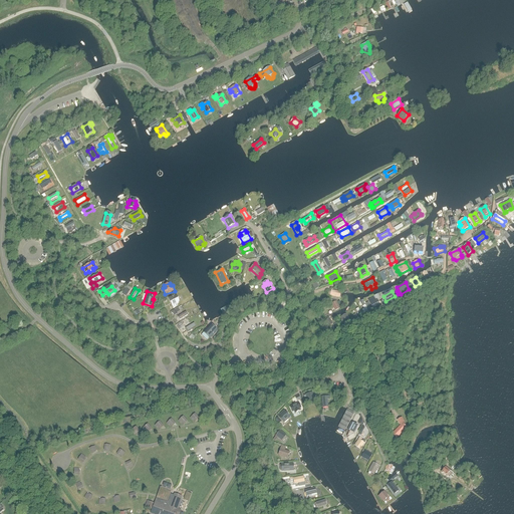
[(169,298),(173,308),(178,306),(177,304),(179,304),(179,301),(177,296),(175,296),(169,298)]
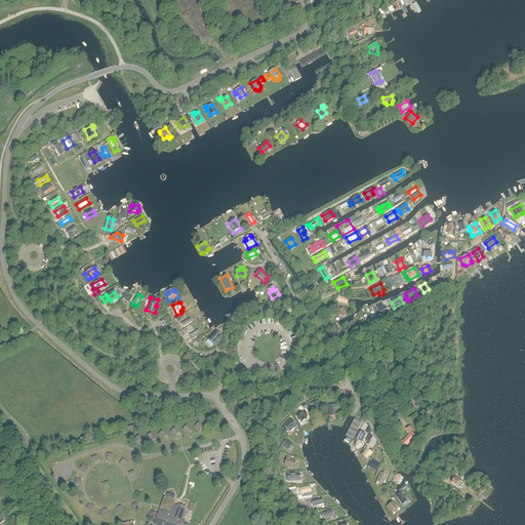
[(381,315),(388,312),(386,308),(384,309),(381,305),(377,307),(381,315)]
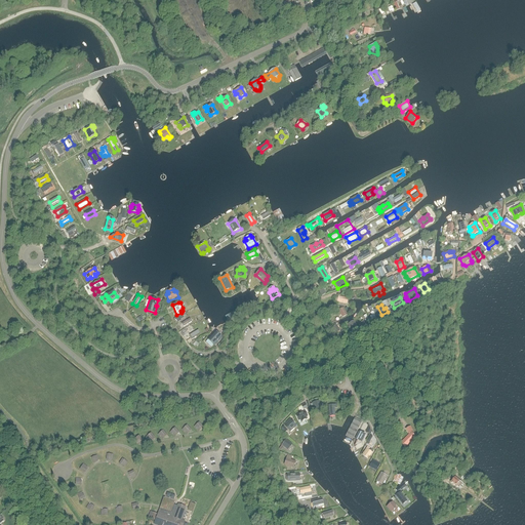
[(344,308),(338,311),(337,309),(334,310),(337,314),(339,313),(342,318),(347,315),(344,308)]
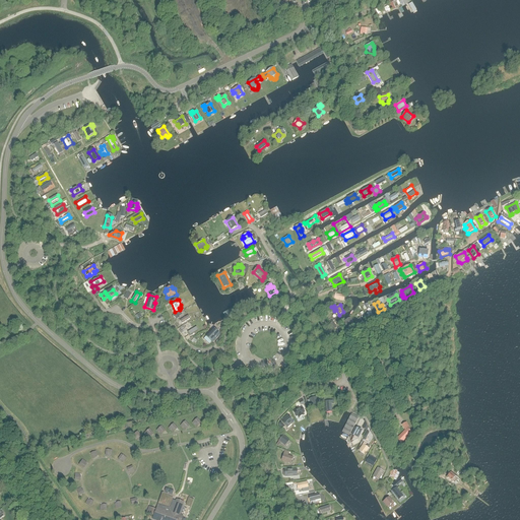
[(230,309),(222,313),(225,318),(233,314),(230,309)]
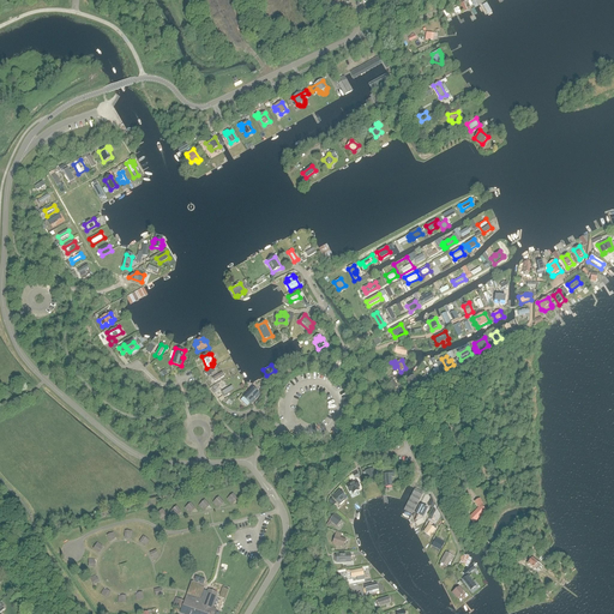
[(210,377),(214,384),(224,378),(221,371),(210,377)]
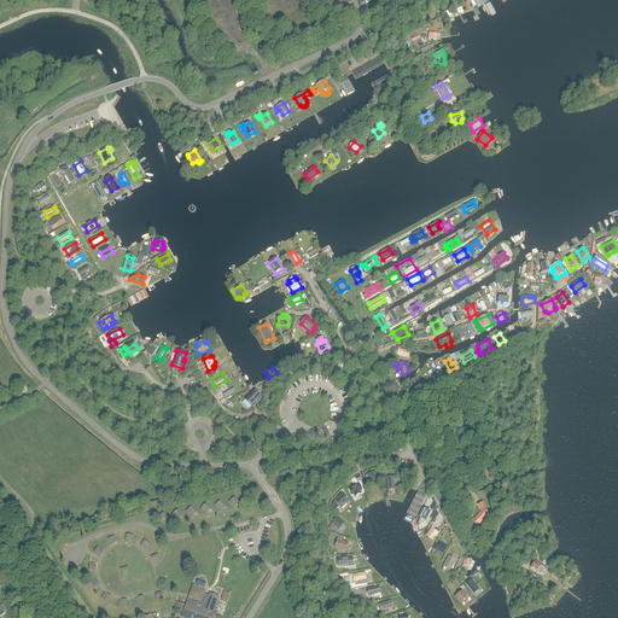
[(417,378),(409,382),(414,390),(421,386),(417,378)]
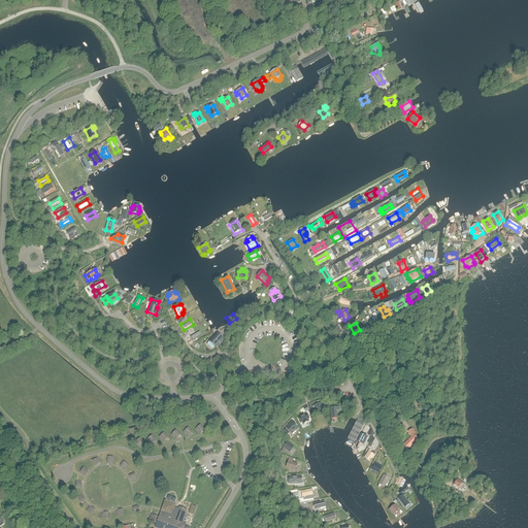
[(198,330),(189,335),(193,341),(202,336),(198,330)]
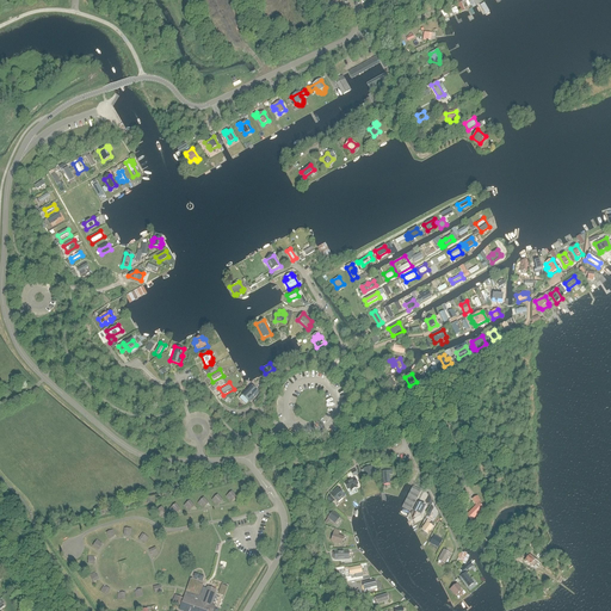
[(251,386),(241,395),(250,402),(258,393),(251,386)]
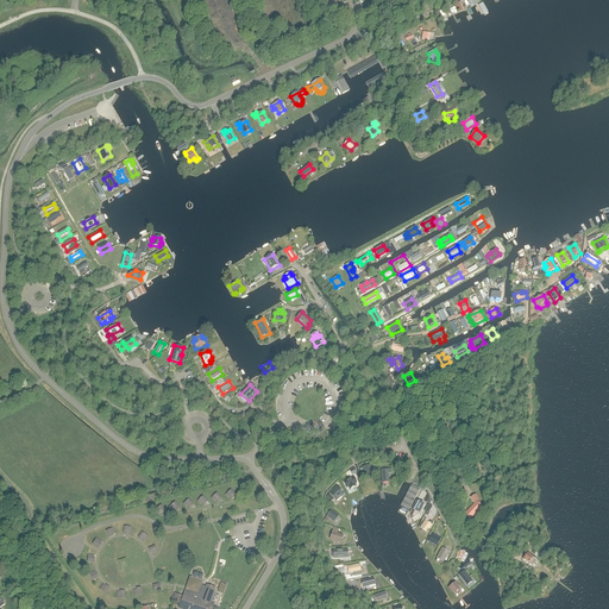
[(365,476),(372,473),(370,465),(363,468),(363,469),(360,469),(360,472),(364,471),(365,476)]
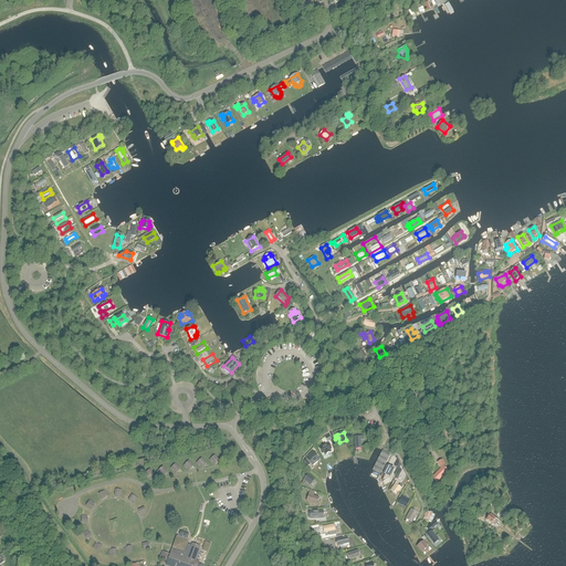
[(328,443),(320,448),(322,453),(324,452),(325,454),(329,452),(329,450),(331,449),(328,443)]
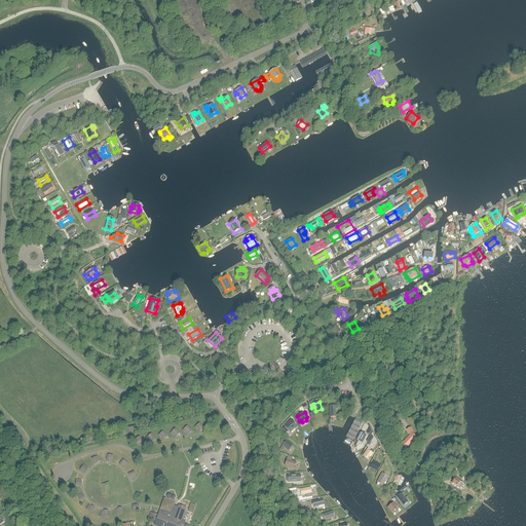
[(363,421),(355,418),(346,437),(352,441),(363,421)]
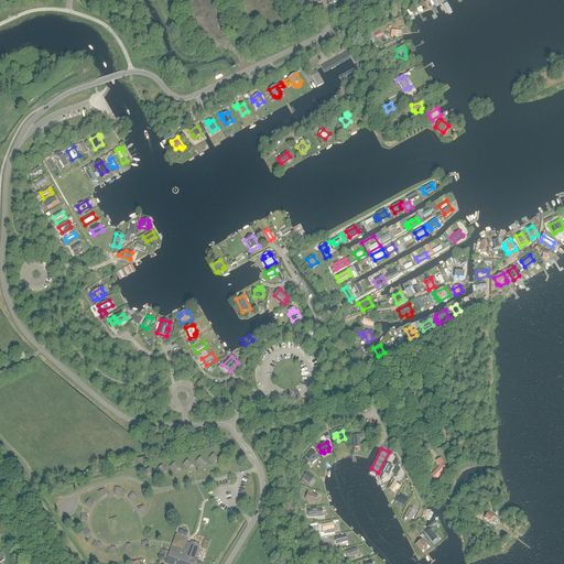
[(315,459),(318,458),(312,451),(306,457),(311,462),(315,458),(315,459)]
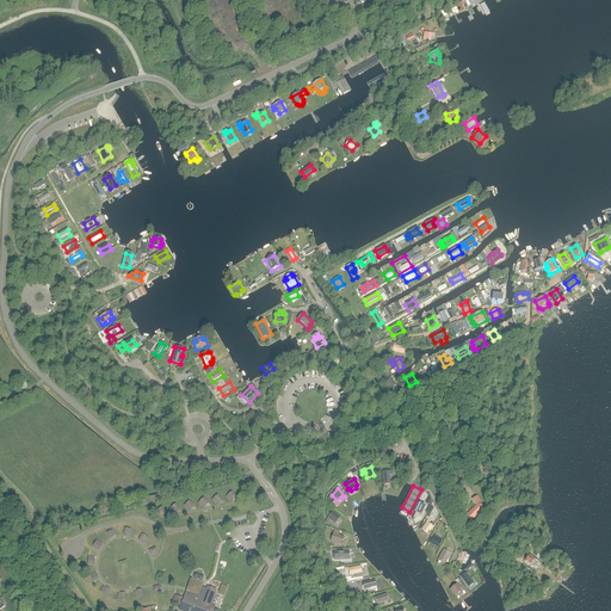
[(481,504),(477,495),(471,499),(476,506),(481,504)]
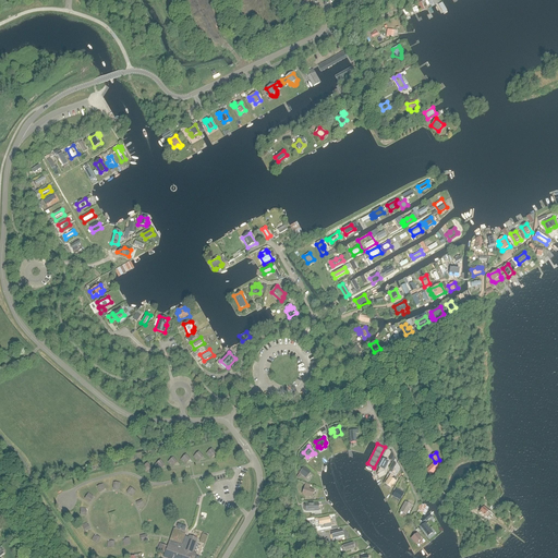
[(384,460),(383,463),(380,462),(378,468),(384,470),(387,462),(384,460)]
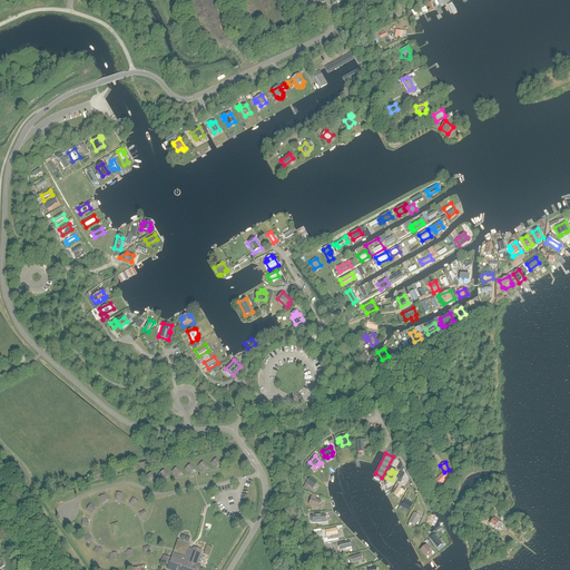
[(444,472),(435,481),(440,485),(449,477),(444,472)]
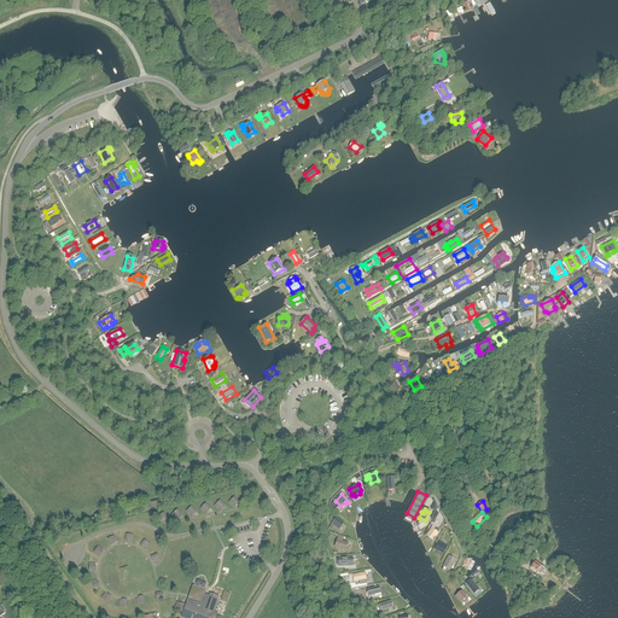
[(339,529),(344,523),(337,518),(330,529),(331,530),(334,526),(339,529)]
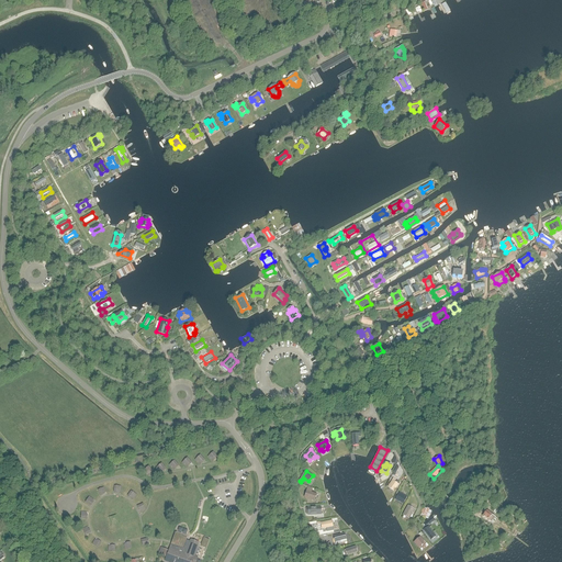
[(394,492),(398,485),(394,482),(396,481),(393,479),(392,481),(393,481),(389,487),(394,492)]
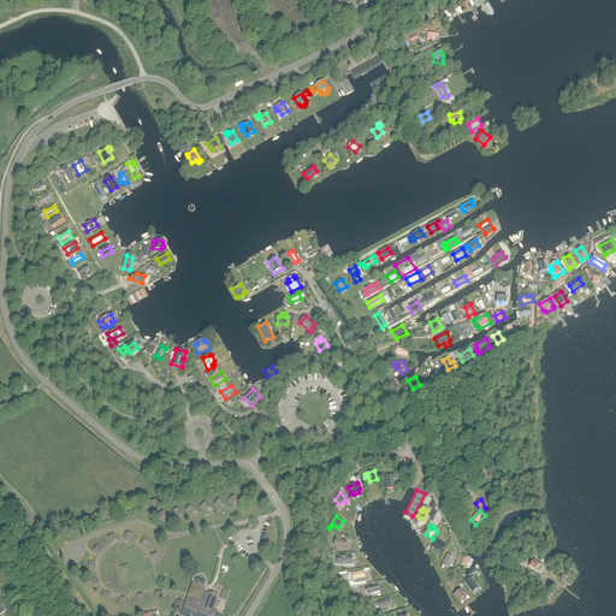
[(344,548),(347,542),(341,540),(342,537),(337,534),(335,545),(344,548)]
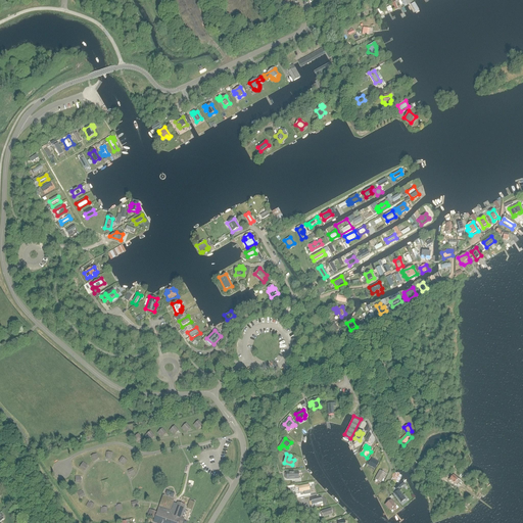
[(376,468),(379,463),(372,459),(369,464),(376,468)]
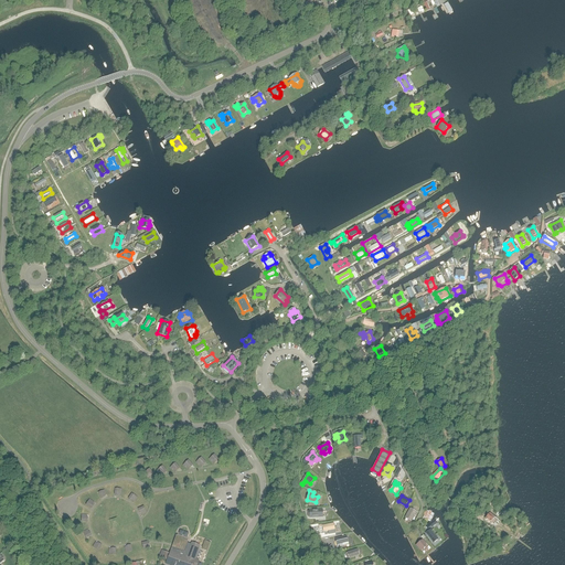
[(411,509),(406,518),(411,521),(414,515),(416,515),(417,512),(411,509)]
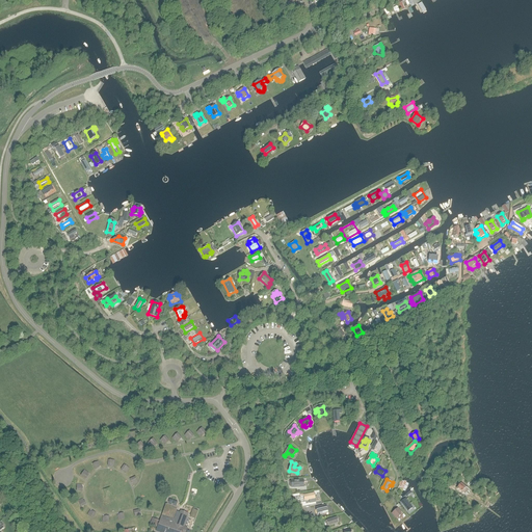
[(408,483),(401,480),(398,487),(405,491),(408,483)]
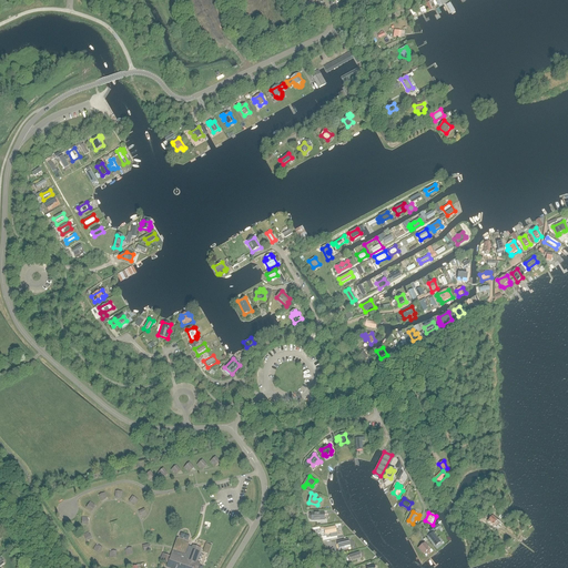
[(492,516),(487,521),(497,529),(500,523),(492,516)]
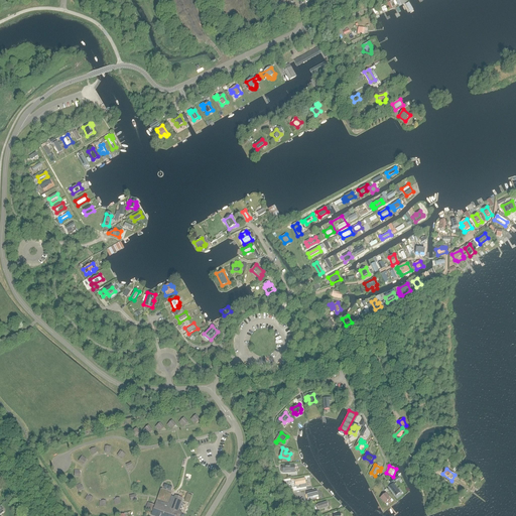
[(106,473),(100,475),(102,481),(108,479),(106,473)]
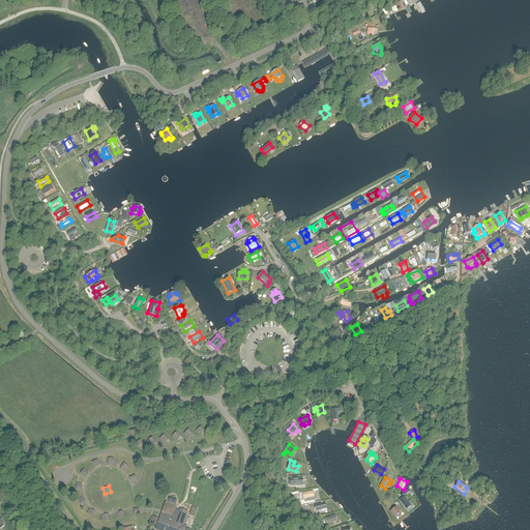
[(405,507),(409,503),(405,498),(405,497),(405,496),(400,500),(405,507)]
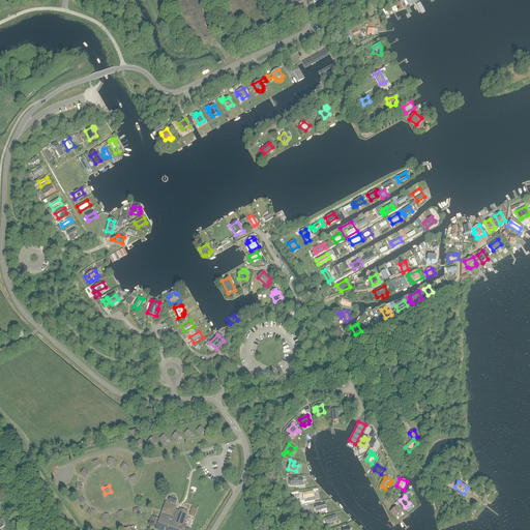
[(180,511),(179,511),(178,511),(179,510),(175,509),(176,505),(165,501),(155,529),(158,529),(184,529),(185,528),(184,526),(182,525),(186,516),(185,514),(185,513),(185,511),(181,510),(180,511)]
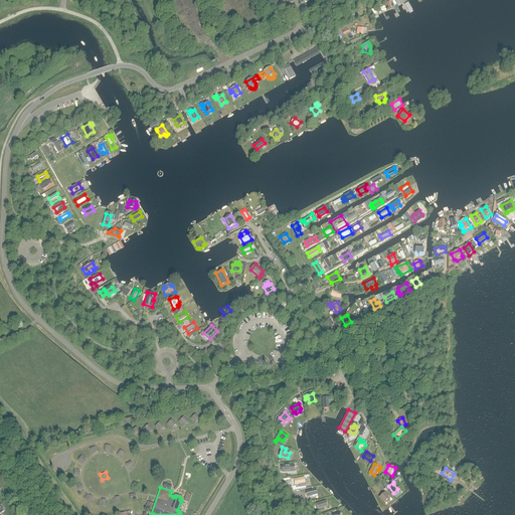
[(306,492),(308,499),(313,498),(312,495),(317,494),(315,490),(306,492)]
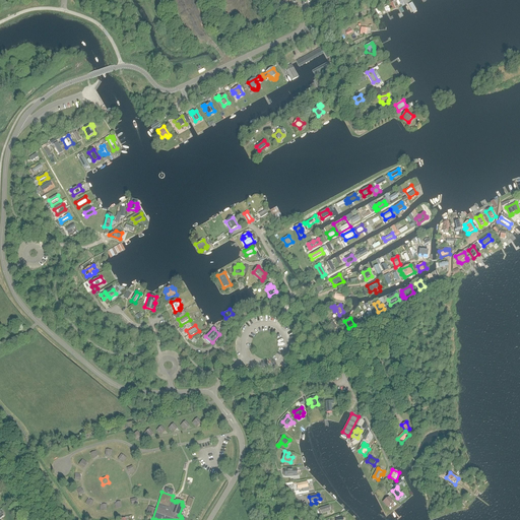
[(390,503),(392,501),(389,498),(383,502),(388,508),(392,504),(390,503)]
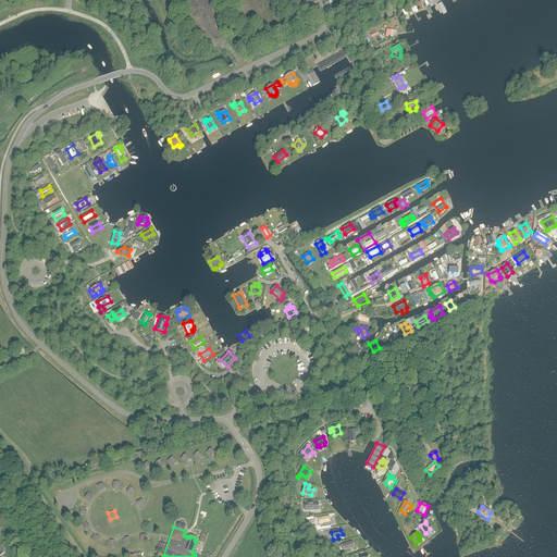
[(344,551),(355,547),(353,542),(343,545),(341,545),(343,551),(344,549),(344,551)]
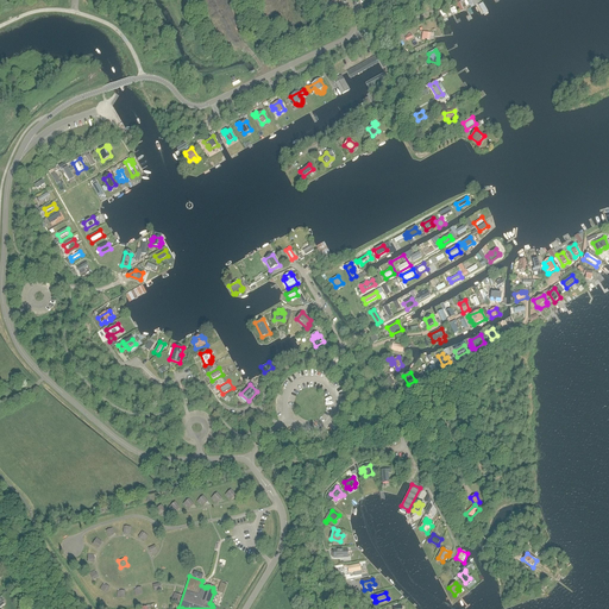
[(174,594),(171,601),(180,604),(182,596),(174,594)]
